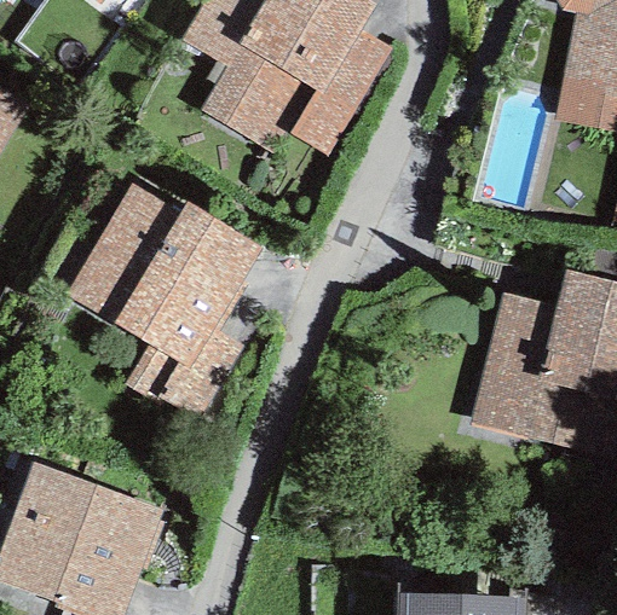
[(375,0),(203,0),(182,38),(226,64),(200,109),(275,152),(287,129),(329,155),(393,46),(359,27),(375,0)]
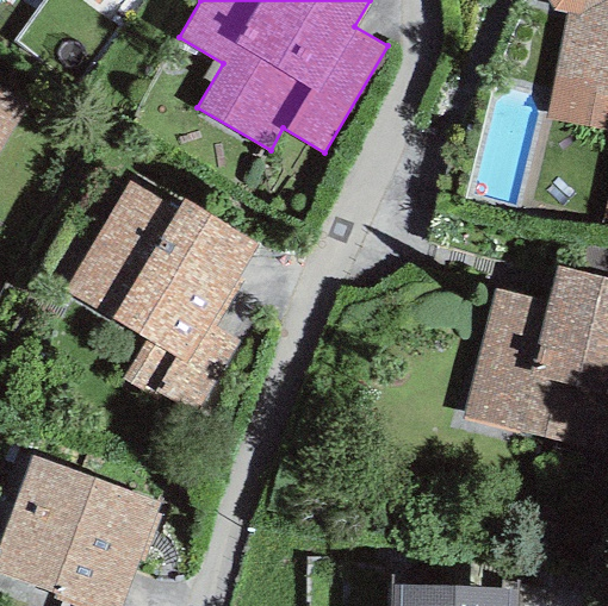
[(548,0),(554,10),(568,12),(546,114),(607,125),(607,0),(548,0)]
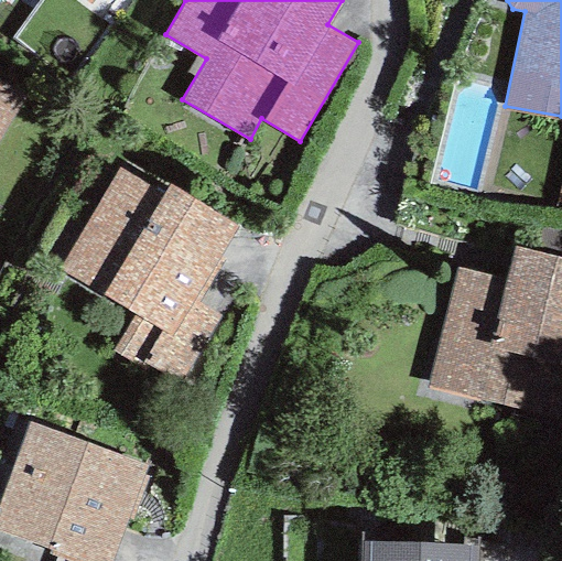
[(0,141),(30,93),(0,75),(0,141)]
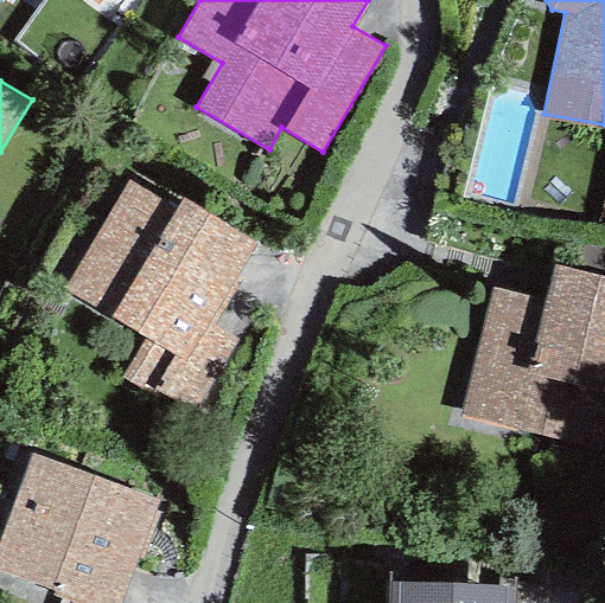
[(177,206),(129,178),(63,288),(145,337),(123,373),(195,416),(241,340),(210,321),(258,241),(183,197),(177,206)]
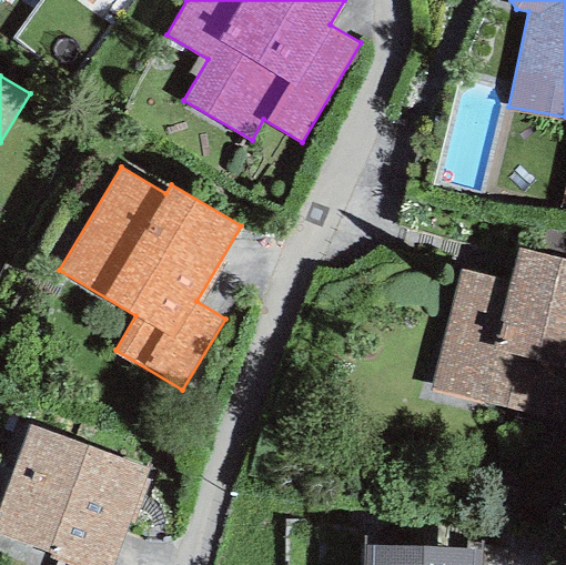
[(565,258),(517,245),(509,279),(462,268),(432,387),(521,409),(533,357),(565,365),(565,258)]
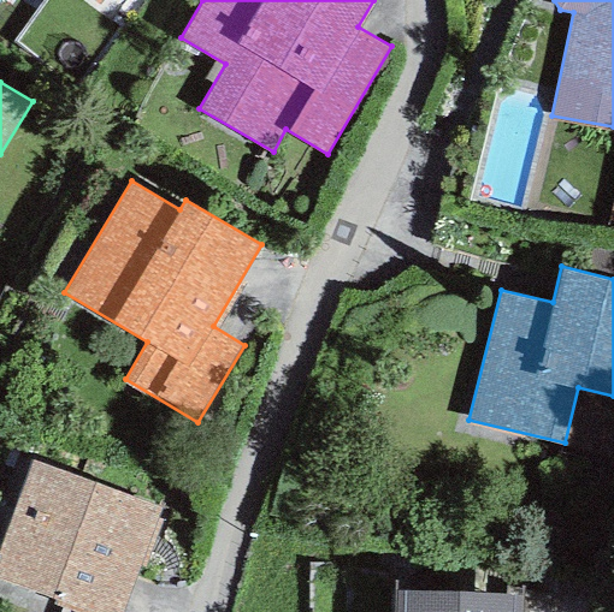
[(123,611),(161,504),(33,459),(0,550),(0,575),(57,595),(54,604),(74,610),(72,611),(123,611)]
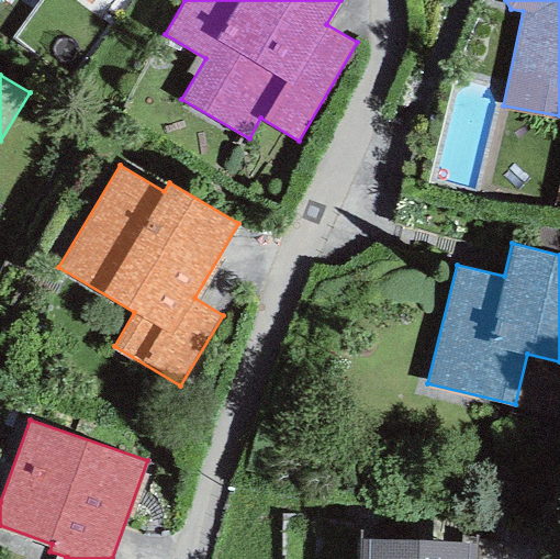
[(474,558),(476,543),(361,539),(360,558),(474,558)]
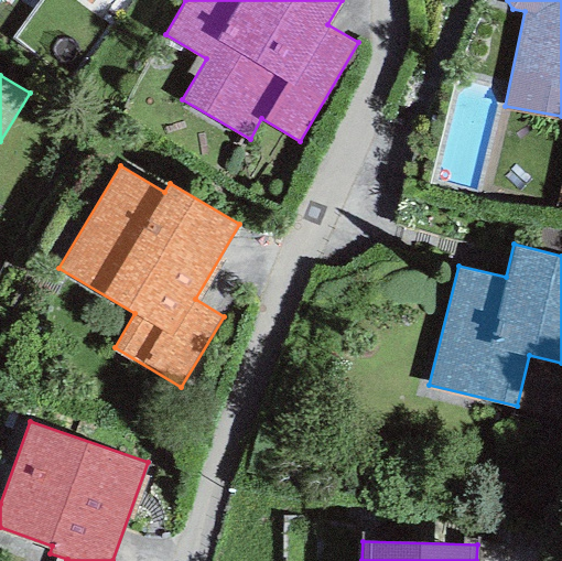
All buildings are outlined.
